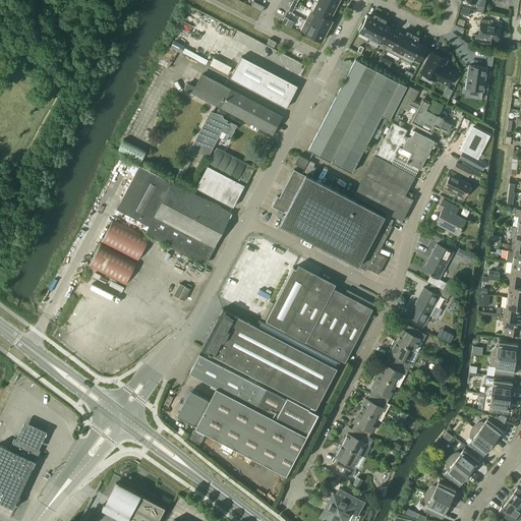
[(338,0),(317,0),(317,1),(336,10),(338,5),(337,4),(338,0)]
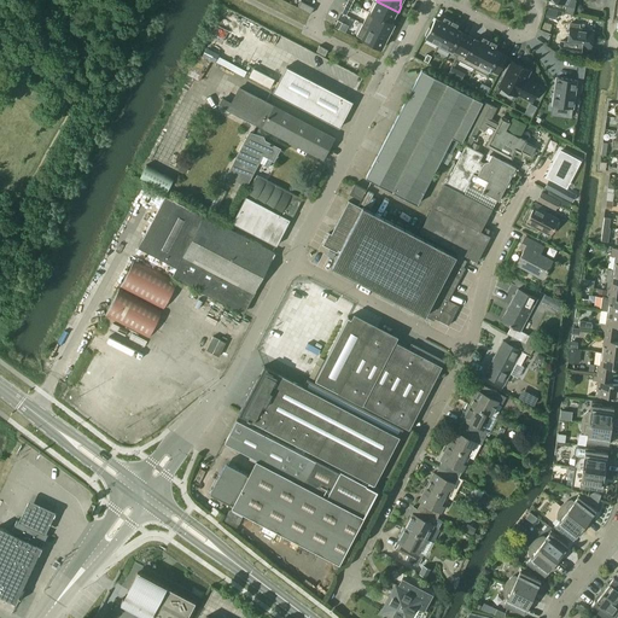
[(301,1),(297,7),(310,15),(314,7),(301,1)]
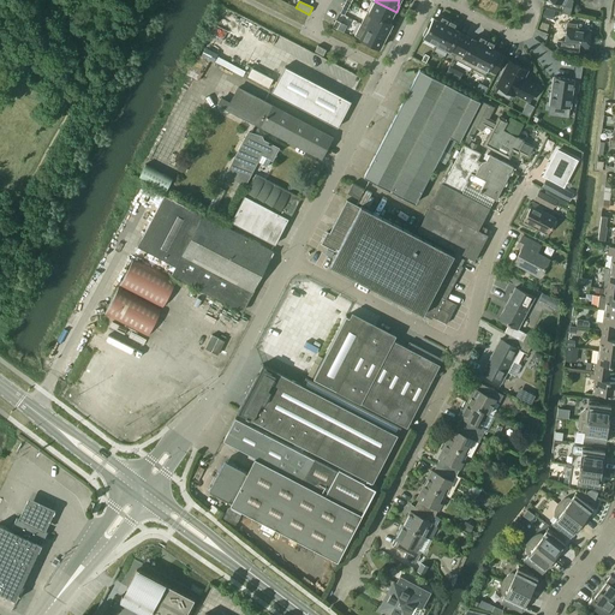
[(393,18),(396,12),(375,1),(369,12),(369,13),(371,15),(387,23),(388,22),(390,18),(393,18)]
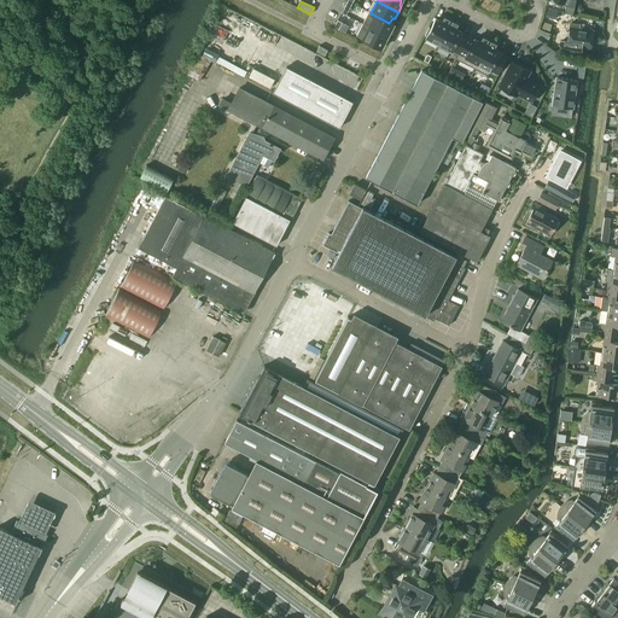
[(546,9),(543,17),(555,19),(558,11),(546,9)]
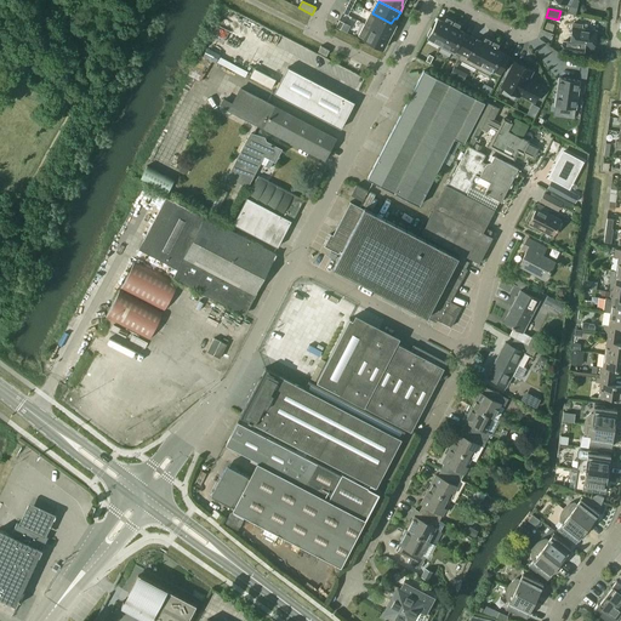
[(396,24),(392,22),(391,23),(375,15),(372,13),(372,12),(370,11),(364,23),(389,36),(396,24)]
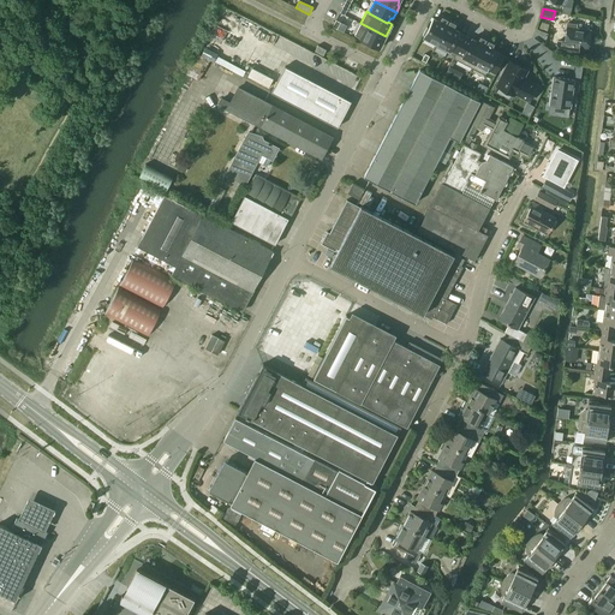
[(427,28),(423,35),(424,35),(424,37),(436,43),(448,19),(442,16),(439,21),(434,18),(428,28),(427,28)]
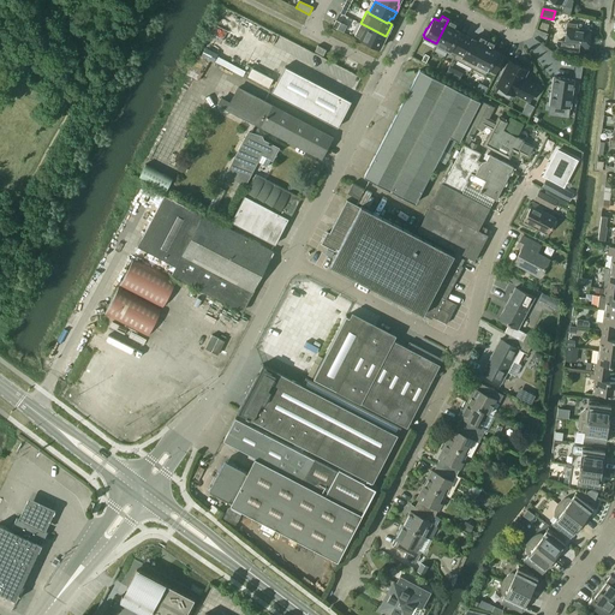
[(436,43),(435,46),(448,53),(449,51),(455,53),(465,36),(459,33),(459,31),(454,29),(457,23),(448,19),(436,43)]
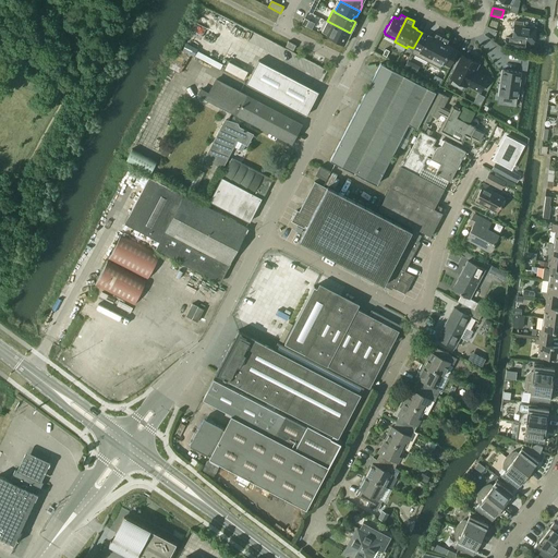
[(350,33),(327,21),(322,32),(329,36),(328,37),(335,40),(336,39),(344,44),(350,33)]
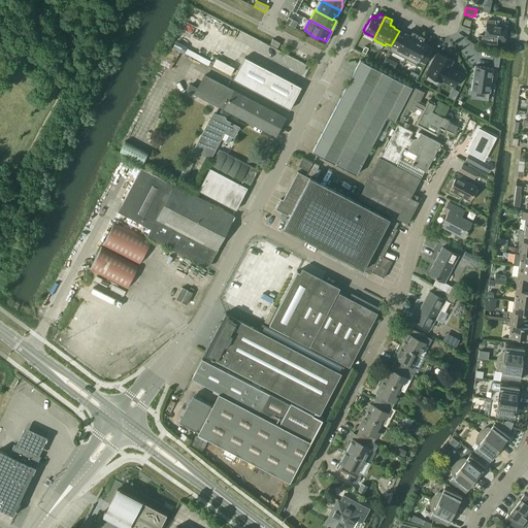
[(480,35),(479,43),(494,45),(495,39),(505,41),(507,27),(495,25),(495,21),(488,20),(487,24),(485,36),(480,35)]
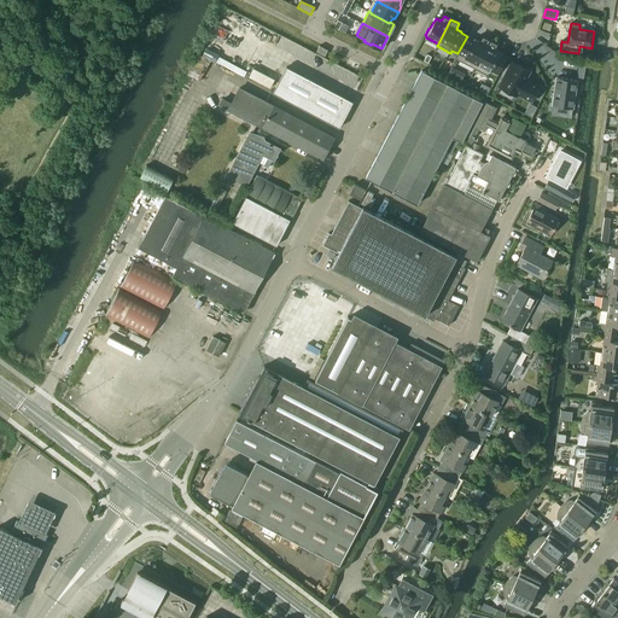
[(458,53),(455,59),(474,69),(484,51),(490,40),(482,35),(479,41),(474,39),(473,40),(467,36),(458,53)]
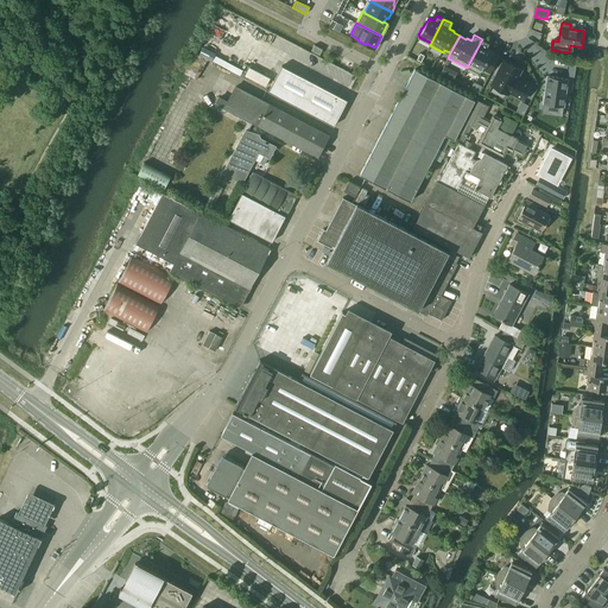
[(476,50),(467,68),(479,74),(482,69),(489,73),(498,56),(492,52),(492,51),(487,48),(489,43),(482,39),(476,50)]
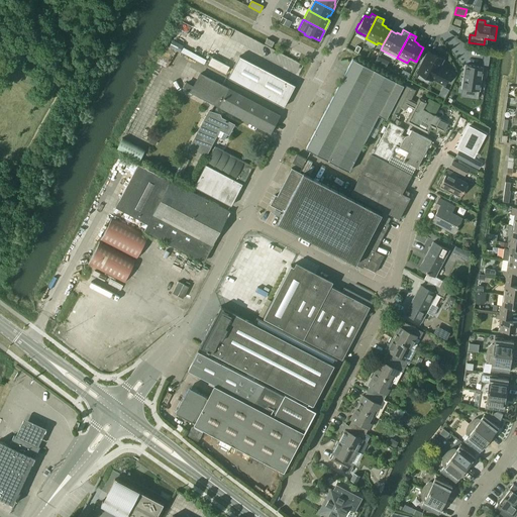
[(267,38),(265,43),(272,46),(274,41),(267,38)]
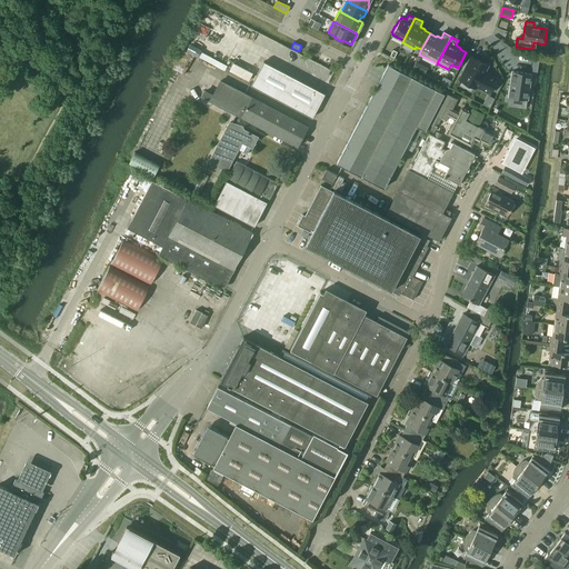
[(488,66),(470,57),(459,79),(476,88),(477,87),(489,93),(497,79),(485,72),(488,66)]
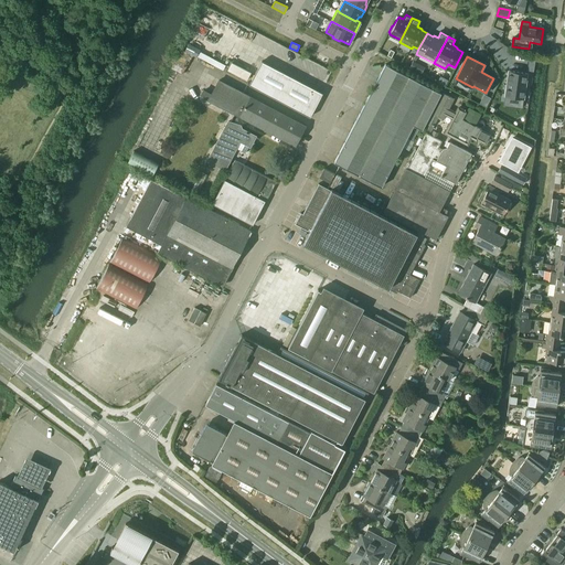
[(322,93),(262,62),(249,85),(310,117),(322,93)]
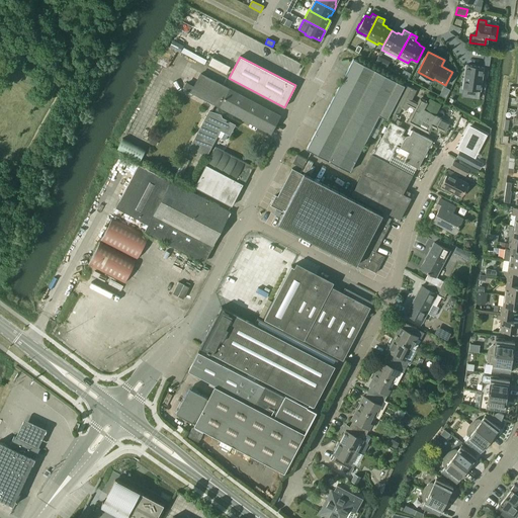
[(212,58),(208,65),(227,74),(231,67),(212,58)]
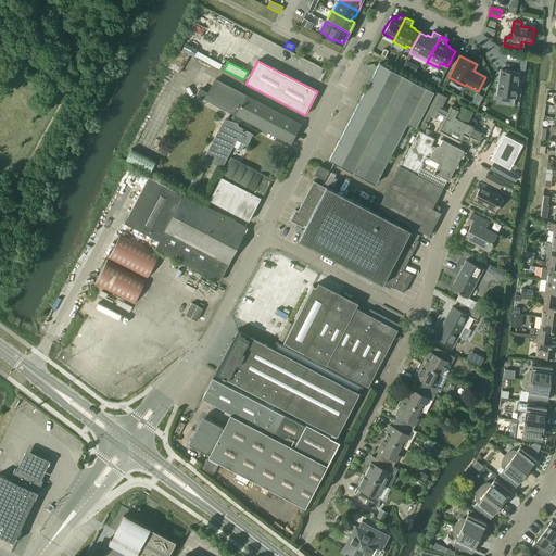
[(355,111),(329,160),(376,184),(395,144),(401,136),(407,123),(413,126),(415,127),(416,125),(424,111),(434,92),(433,91),(379,63),(358,103),(355,111)]
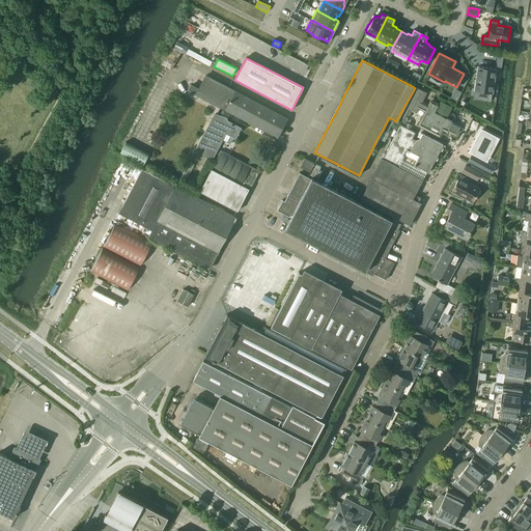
[(495,68),(478,66),(474,90),(492,92),(495,68)]
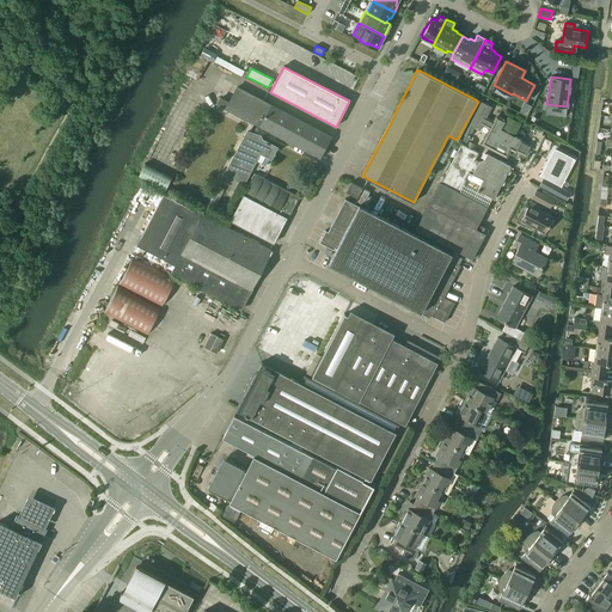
[(473,90),(482,93),(485,86),(477,83),(473,90)]
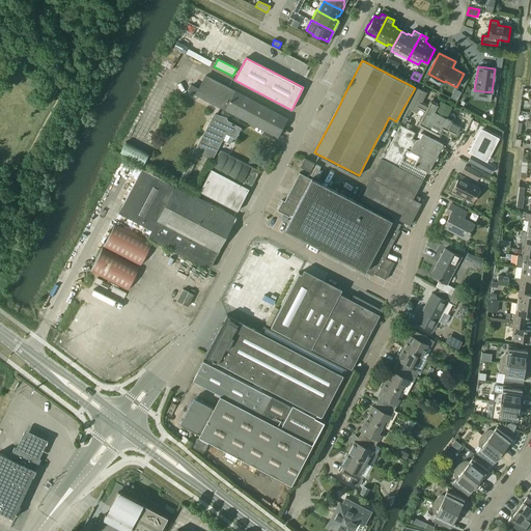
[(197,95),(278,137),(287,118),(206,77),(200,88),(191,84),(188,90),(197,95)]
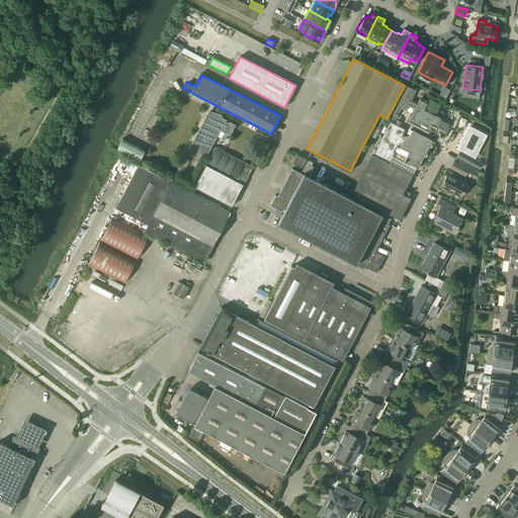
[(405,86),(395,103),(402,107),(406,108),(407,109),(409,105),(411,106),(414,107),(416,108),(409,121),(416,125),(419,119),(433,126),(436,128),(437,127),(444,131),(448,123),(441,119),(442,119),(435,115),(429,112),(424,109),(428,102),(421,98),(418,103),(411,99),(416,90),(405,85),(405,86)]
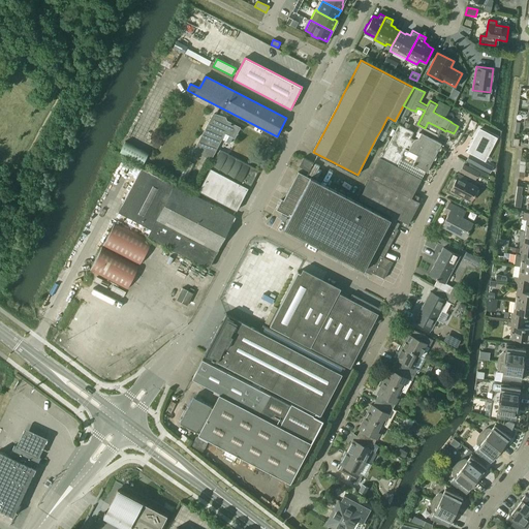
[(437,104),(433,112),(438,115),(444,118),(448,110),(437,103),(437,104)]
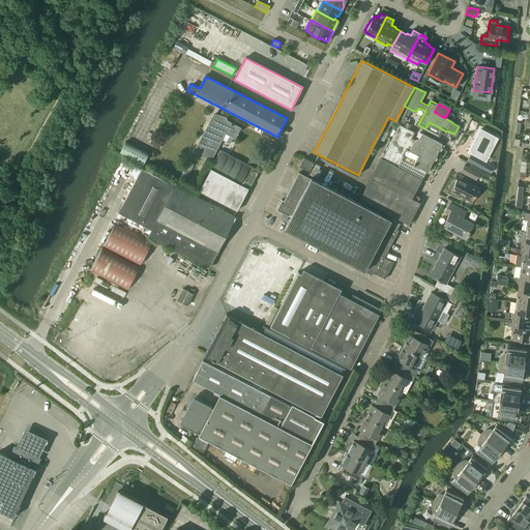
[(404,106),(396,119),(405,123),(407,119),(406,119),(408,115),(409,115),(411,111),(411,110),(404,106)]
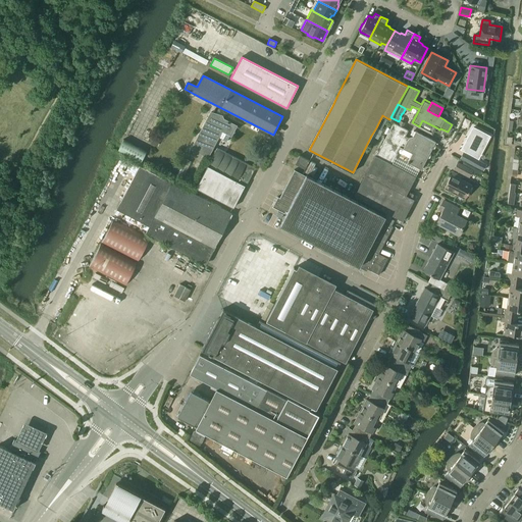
[(211,113),(193,148),(208,157),(218,138),(217,137),(221,129),(230,135),(236,126),(211,113)]
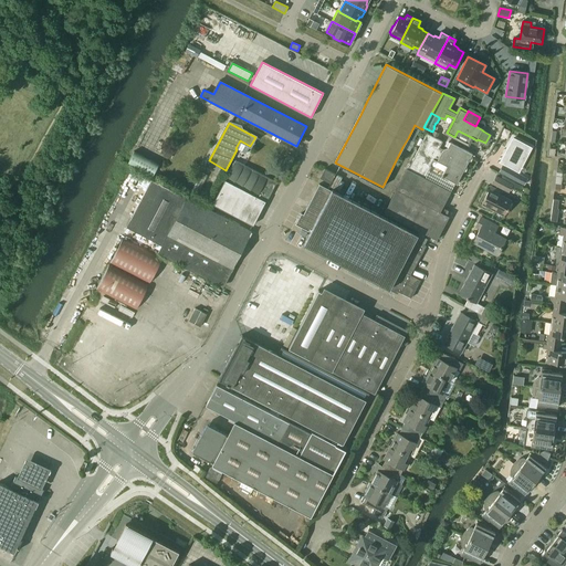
[(415,125),(408,138),(413,140),(420,128),(415,125)]
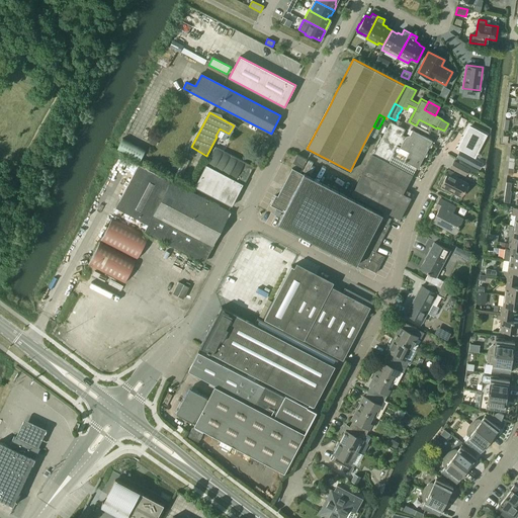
[(391,122),(373,155),(389,163),(393,155),(395,152),(394,152),(397,146),(409,152),(405,161),(416,167),(418,168),(420,164),(432,141),(412,130),(410,135),(406,137),(405,139),(401,136),(404,130),(400,126),(395,124),(391,122)]
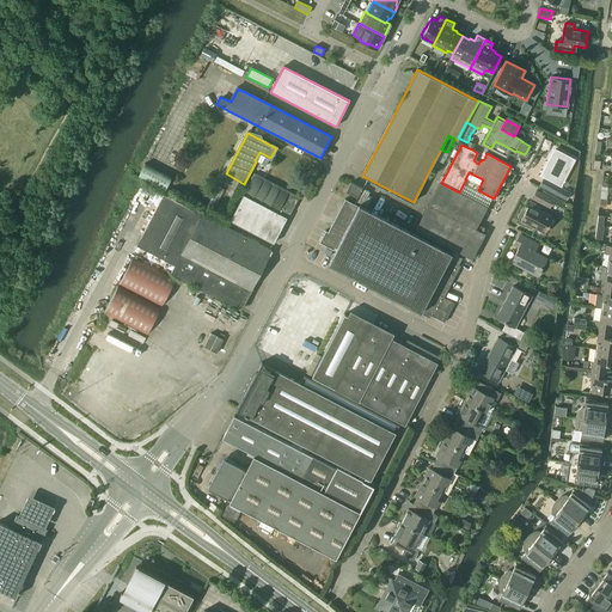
[(550,163),(543,176),(554,181),(561,184),(570,166),(569,165),(573,159),(555,150),(549,163),(550,163)]
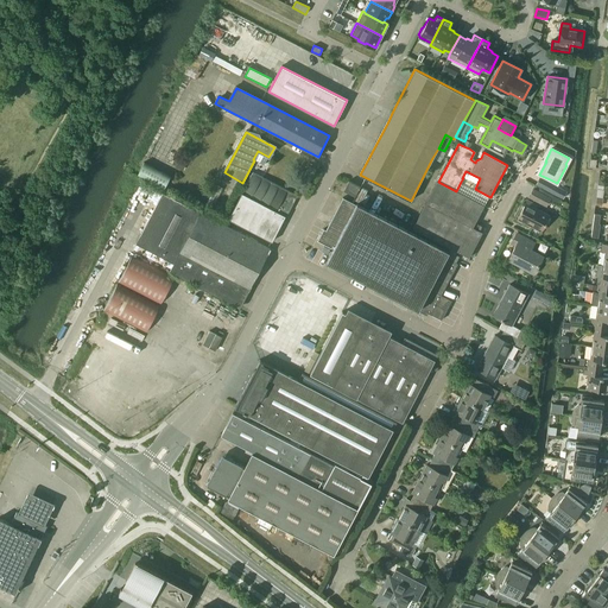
[(179,159),(176,168),(183,171),(187,163),(179,159)]
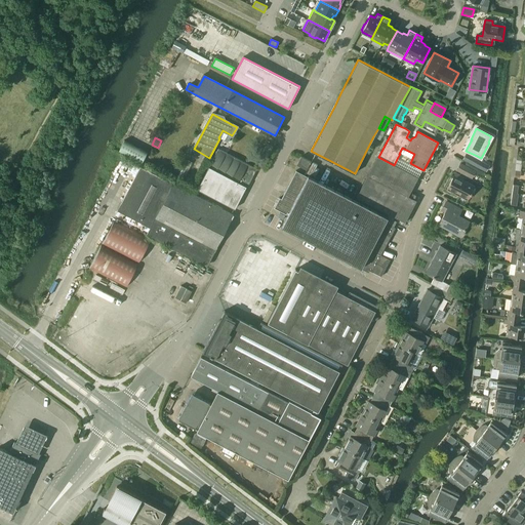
[(119,151),(142,163),(148,153),(124,140),(119,151)]
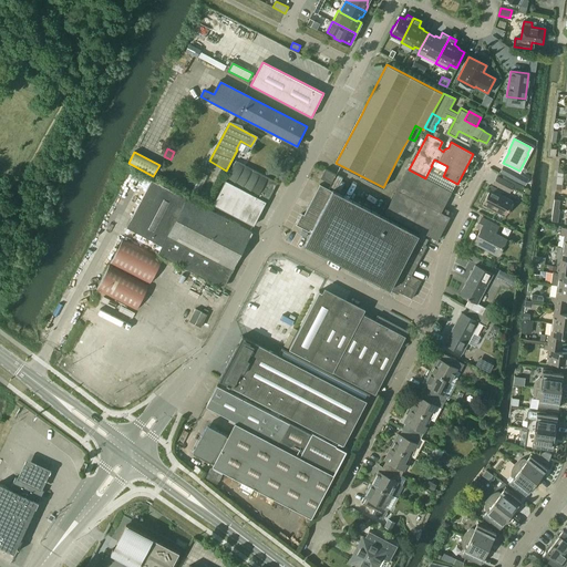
[(236,161),(213,204),(254,225),(266,202),(267,202),(277,182),(236,161)]
